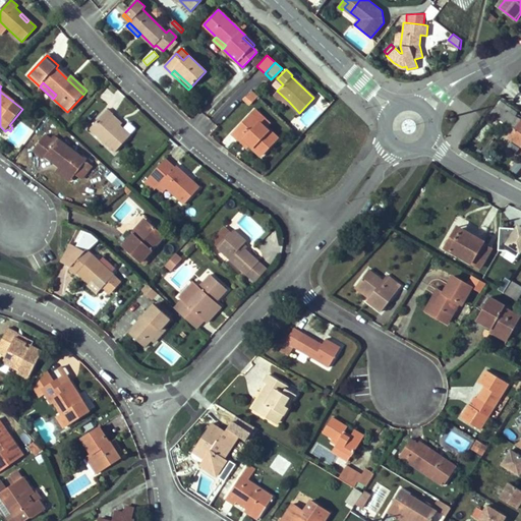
[(243,100),(251,106),(258,96),(250,90),(243,100)]
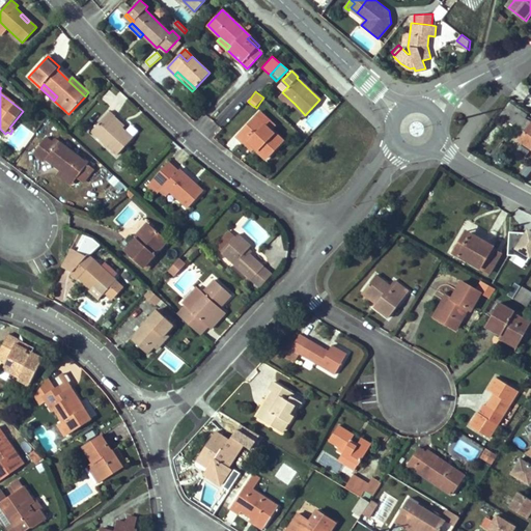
[(295,104),(282,92),(279,96),(291,107),(295,104)]
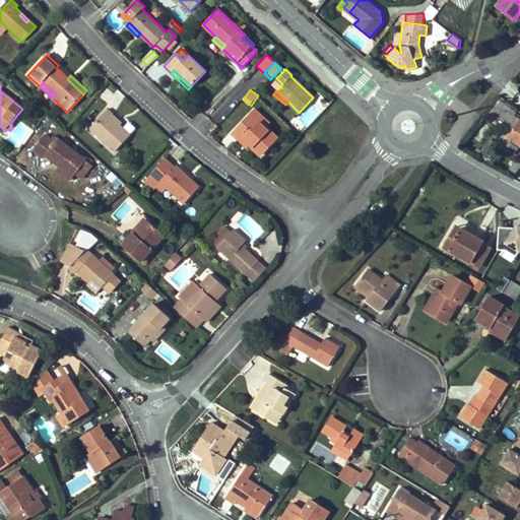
[(119,126),(110,117),(112,115),(113,114),(108,109),(89,129),(115,152),(129,135),(119,126)]
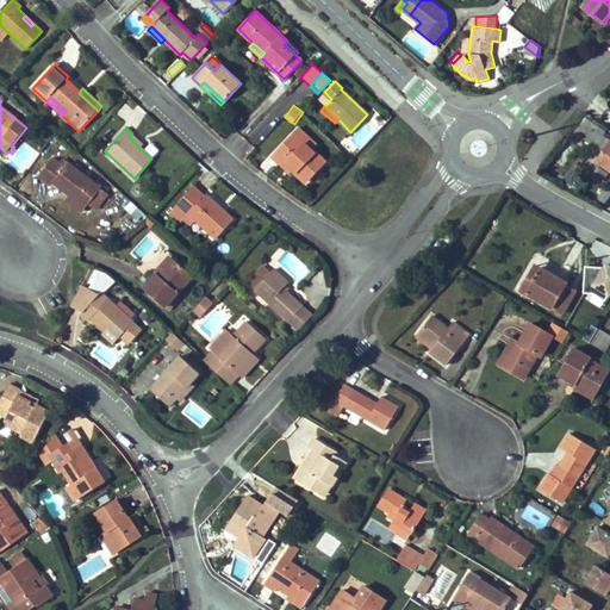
[(591,128),(585,137),(598,145),(604,137),(591,128)]
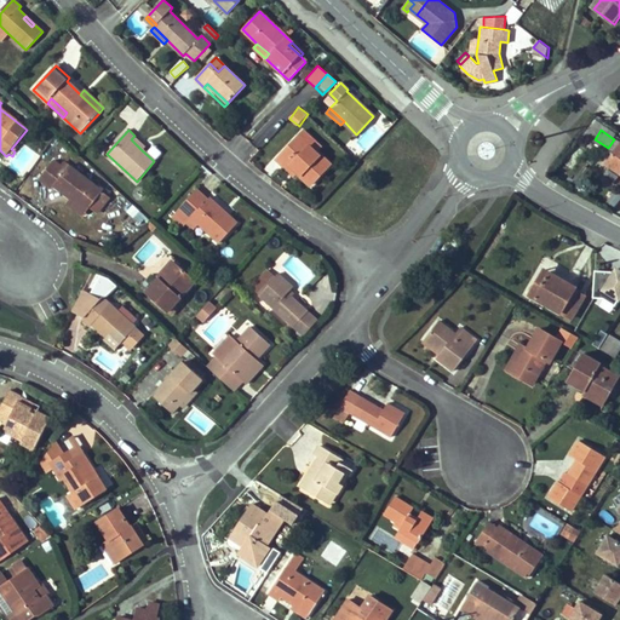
[(317,143),(304,131),(299,136),(313,148),(317,143)]
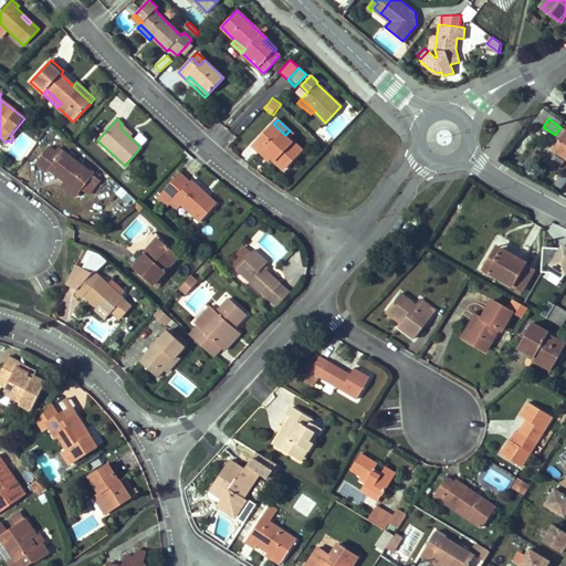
[(285,135),(273,124),(252,145),(259,152),(263,148),(272,157),(284,169),(301,152),(285,135)]
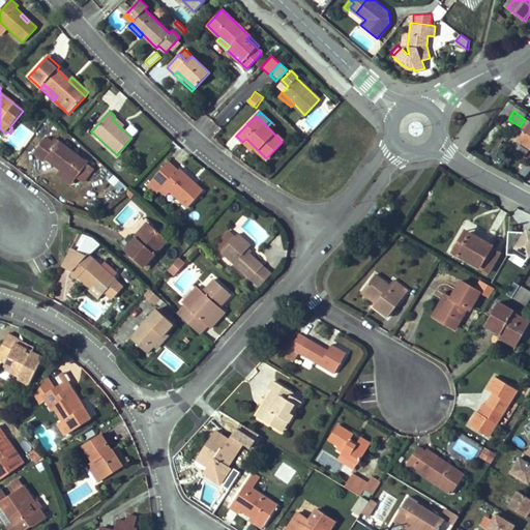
[(112,119),(121,128),(123,125),(114,117),(112,119)]
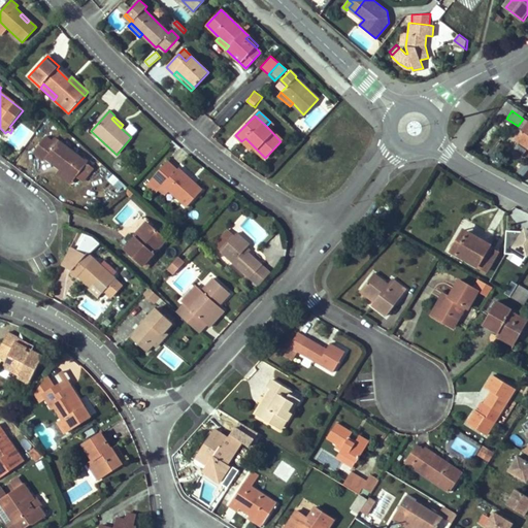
[(527,144),(527,123),(518,138),(527,144)]
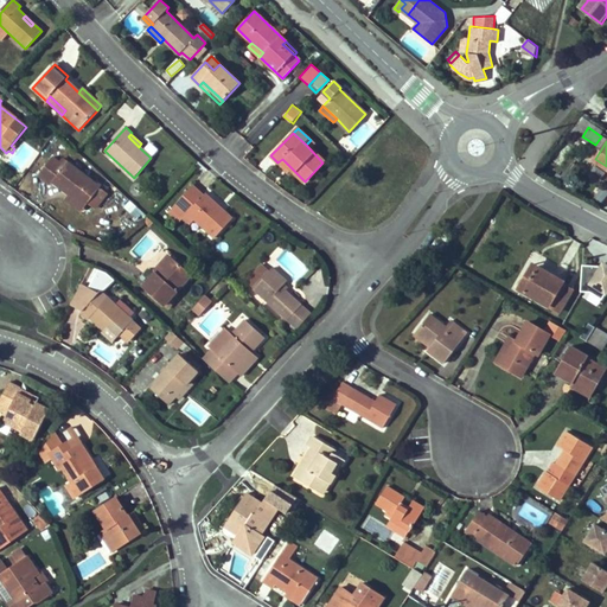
[(69,196),(84,208),(88,203),(96,210),(108,195),(63,159),(59,164),(52,158),(38,176),(51,185),(52,183),(69,196)]
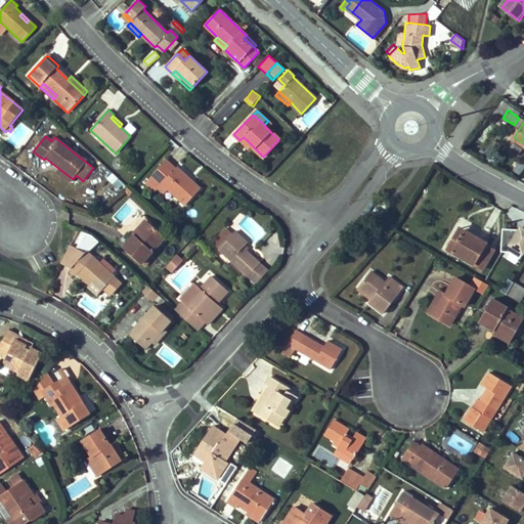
[(239,140),(249,148),(252,145),(244,137),(239,140)]
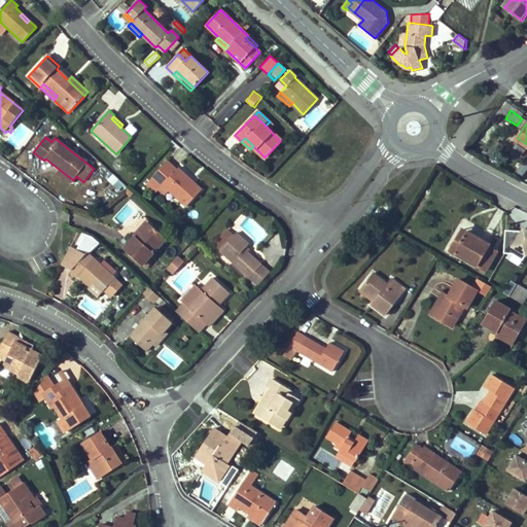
[(526,144),(517,138),(516,139),(526,147),(526,144)]
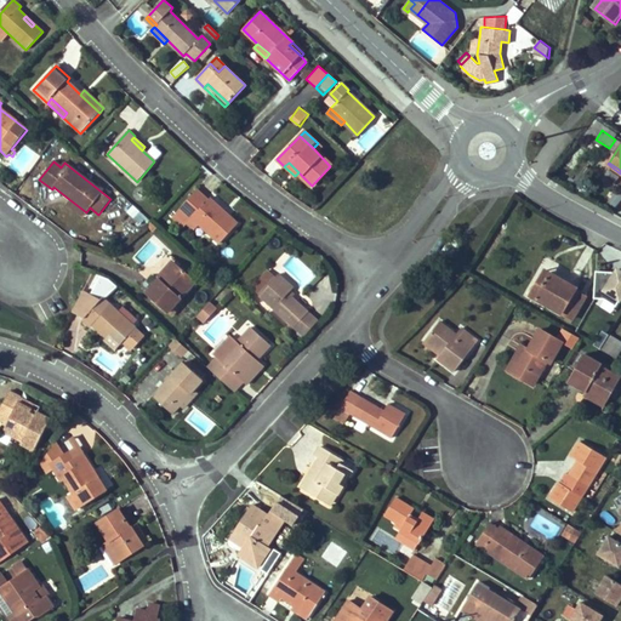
[(180,209),(191,220),(218,244),(237,223),(226,214),(224,215),(216,206),(217,204),(210,198),(209,200),(198,189),(180,209)]
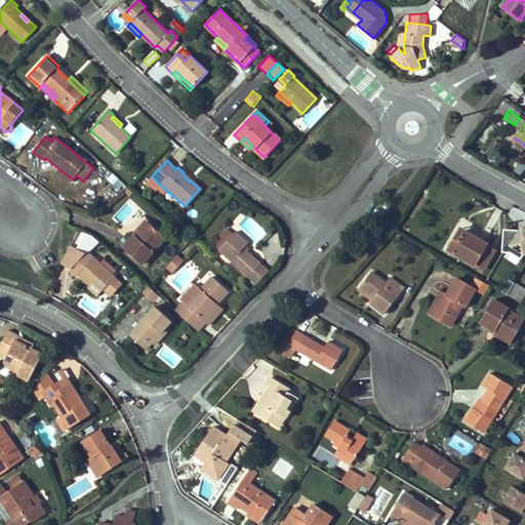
[(520,175),(524,166),(519,163),(514,172),(520,175)]
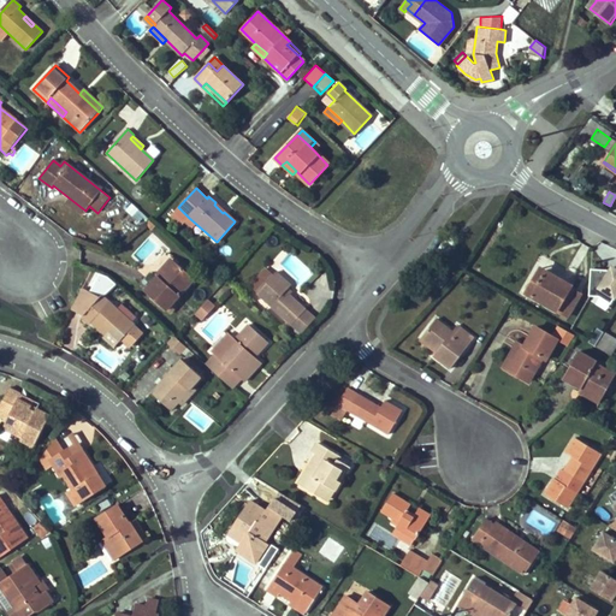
[(66,203),(82,215),(86,211),(70,199),(66,203)]
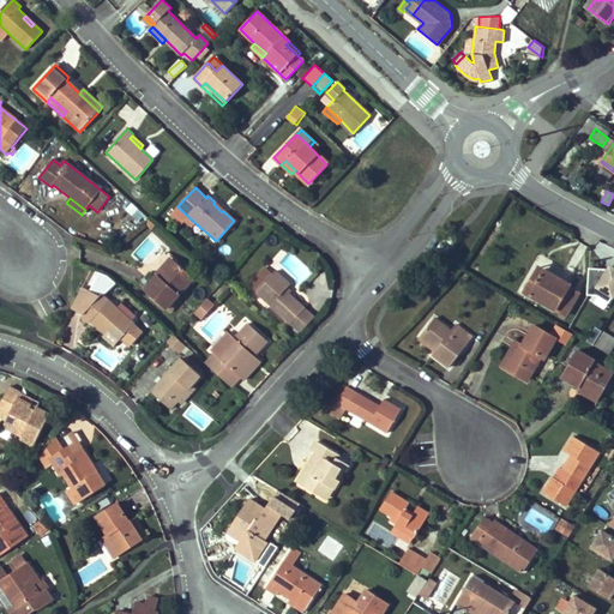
[(128,200),(122,208),(140,224),(146,217),(128,200)]
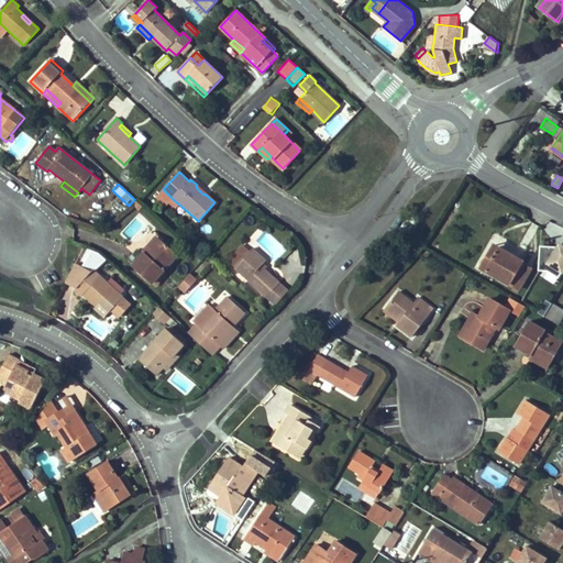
[(173,199),(163,189),(158,194),(169,203),(173,199)]
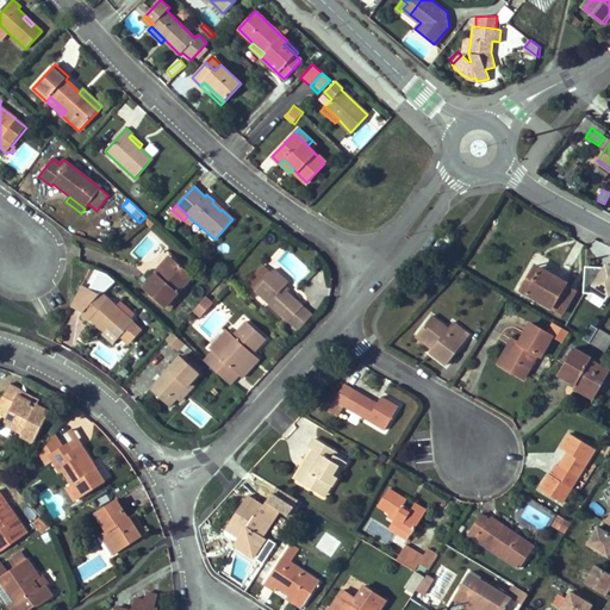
[(161,277),(175,262),(172,259),(157,274),(161,277)]
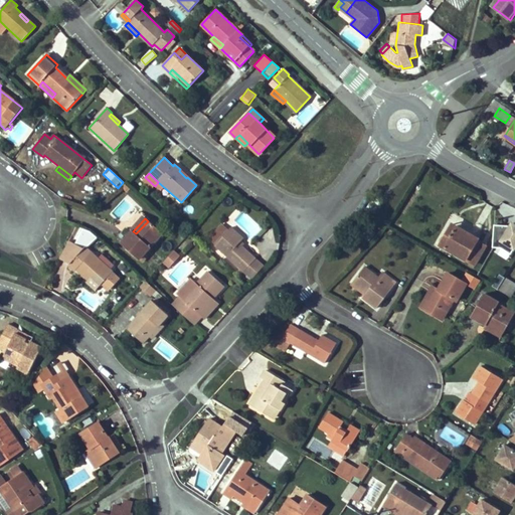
[(148,221),(136,233),(133,231),(122,244),(139,260),(162,233),(148,221)]
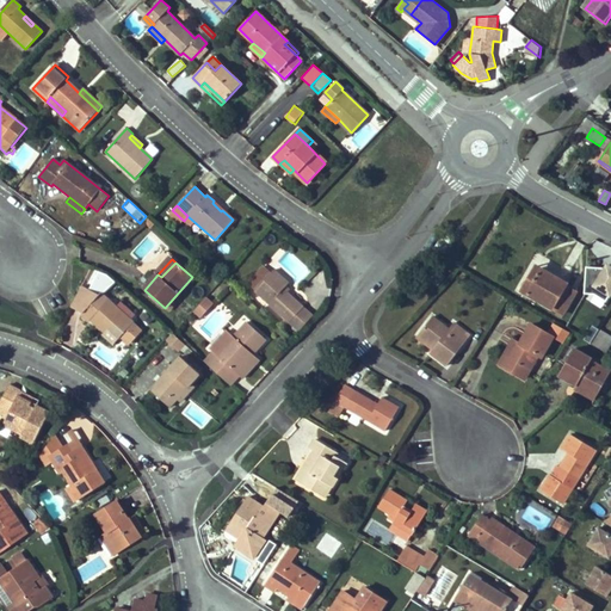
[(283,289),(285,285),(288,283),(266,264),(251,282),(257,289),(255,290),(290,322),(303,308),(288,292),(283,289)]
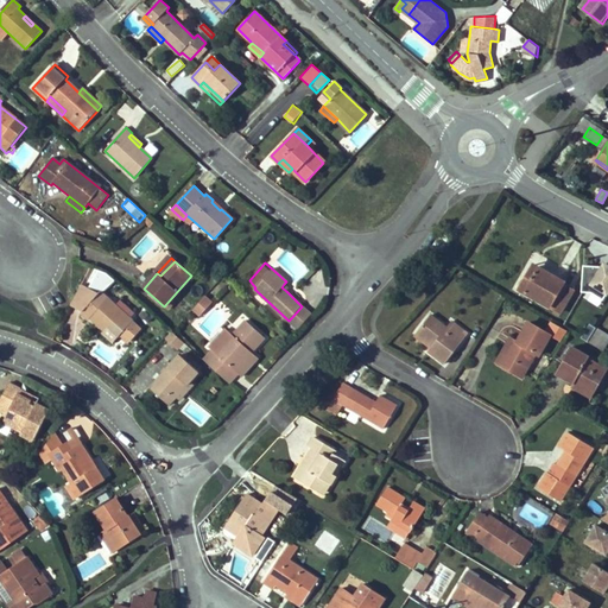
[(532,278),(538,267),(534,265),(527,276),(532,278)]
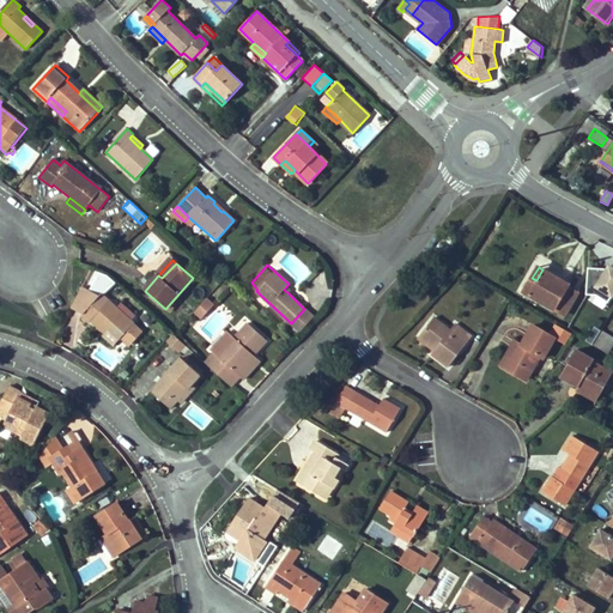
[(612,268),(587,268),(586,305),(612,305),(612,268)]
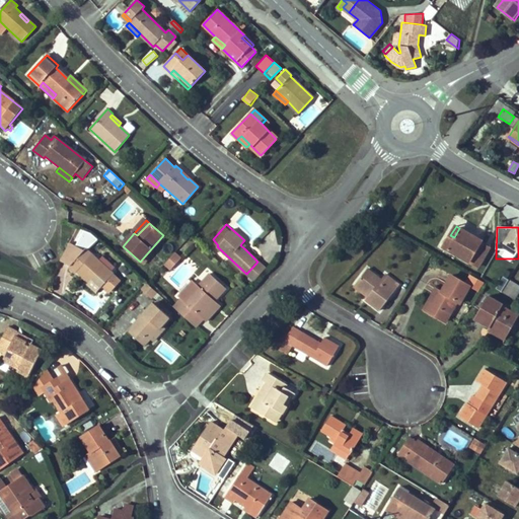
[(364,236),(371,242),(378,235),(371,228),(364,236)]
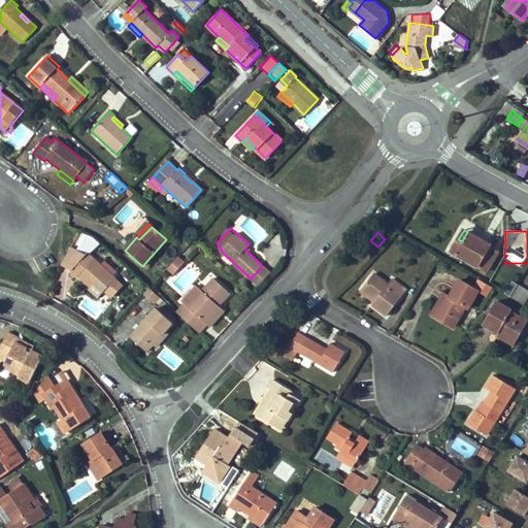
[(462,241),(458,239),(451,252),(477,267),(479,266),(487,271),(498,254),(489,248),(490,245),(467,232),(462,241)]
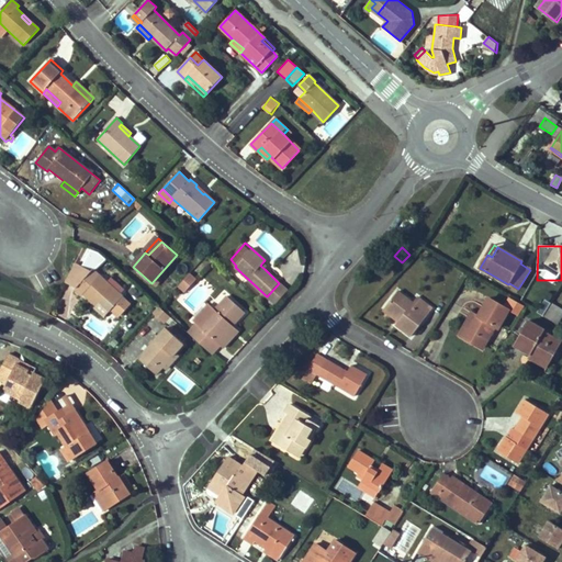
[(92,270),(91,271),(76,263),(65,283),(75,288),(75,290),(82,296),(82,295),(90,302),(94,298),(110,312),(112,310),(123,296),(92,270)]
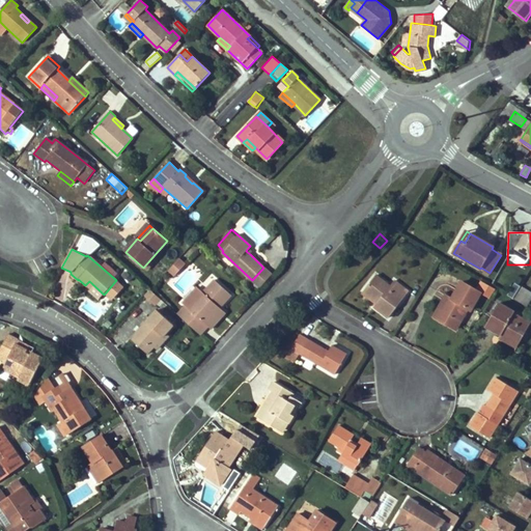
[(178,259),(168,271),(174,276),(185,264),(178,259)]
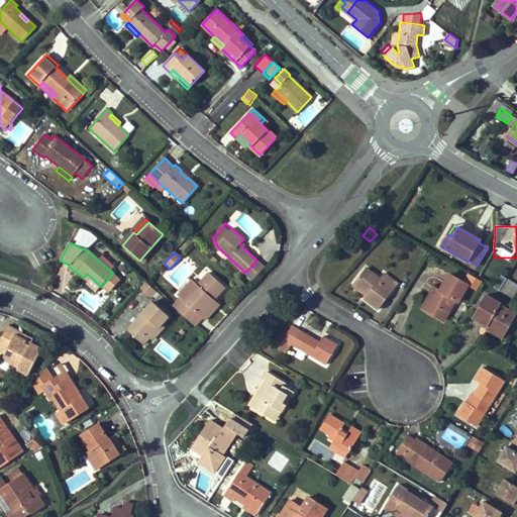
[(256,261),(245,273),(254,281),(265,269),(256,261)]
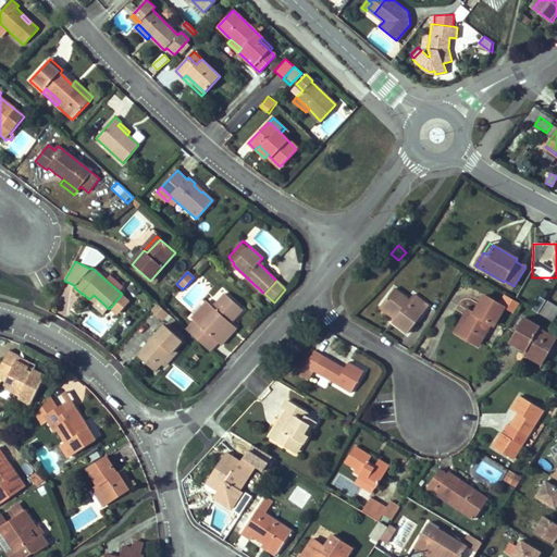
[(397,317),(394,320),(393,322),(408,334),(429,307),(413,295),(409,300),(395,289),(383,305),(397,317)]
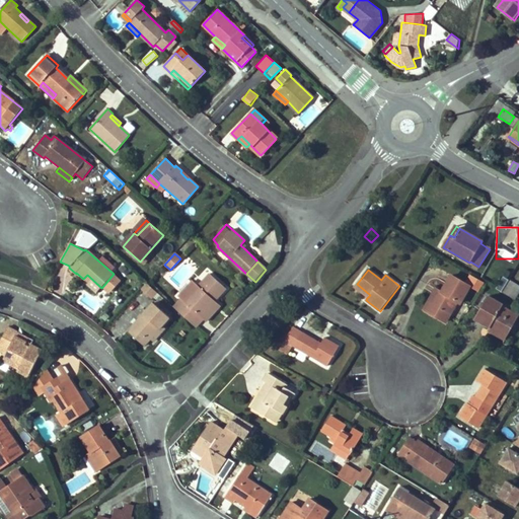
[(110,293),(121,281),(114,274),(103,286),(110,293)]
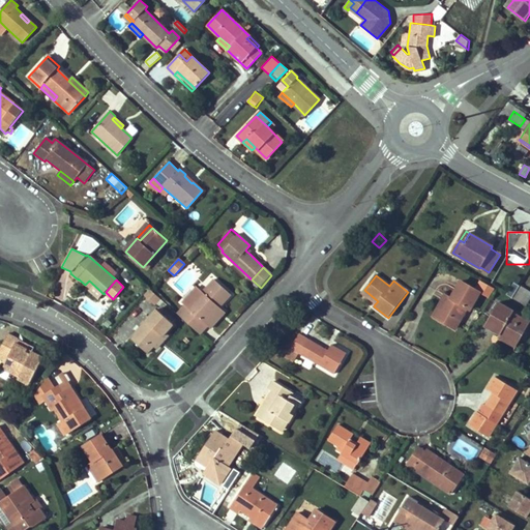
[(184,304),(176,314),(200,334),(208,325),(205,323),(221,305),(230,295),(213,280),(187,307),(184,304)]
